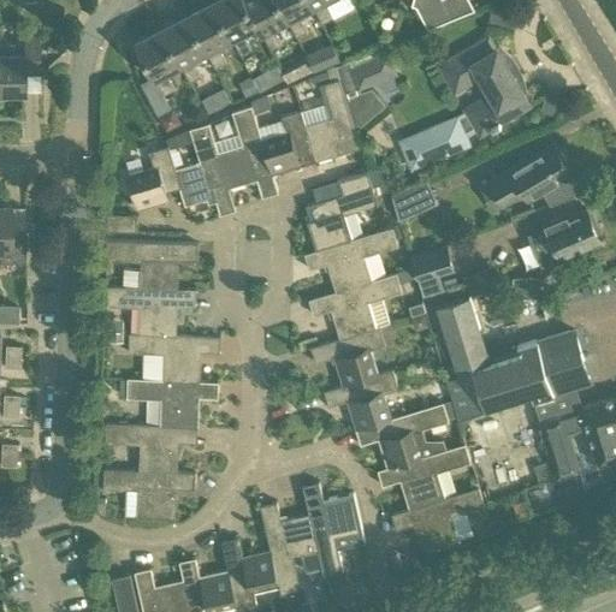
[(213,4),(214,3),(212,0),(200,0),(199,0),(203,9),(188,16),(188,17),(190,23),(207,55),(215,71),(226,66),(218,49),(232,42),(234,41),(217,10),(213,4)]
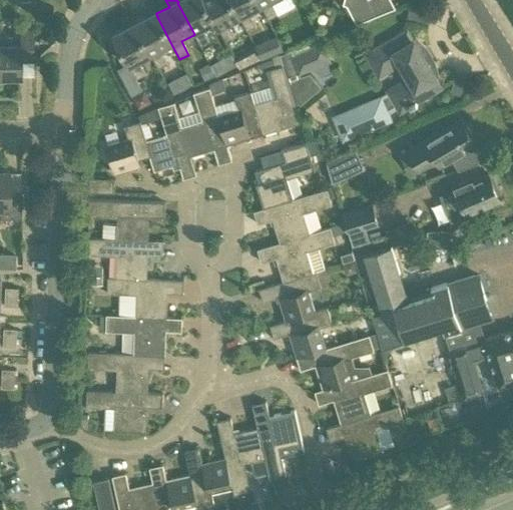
[(203,0),(182,0),(178,2),(177,3),(180,8),(194,34),(193,35),(200,48),(209,44),(202,30),(214,24),(215,23),(203,0)]
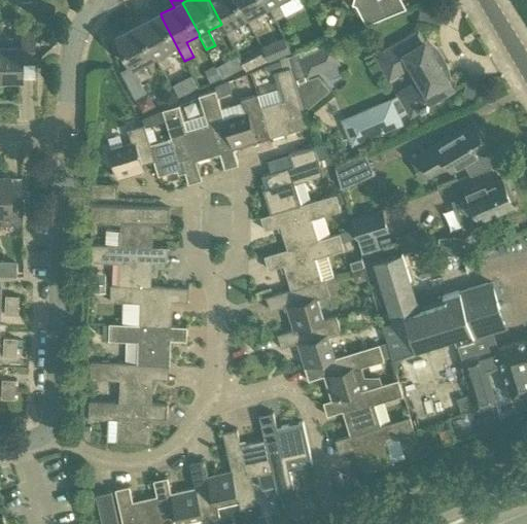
[(237,0),(209,0),(221,24),(220,25),(232,45),(241,41),(234,27),(247,20),(237,0)]
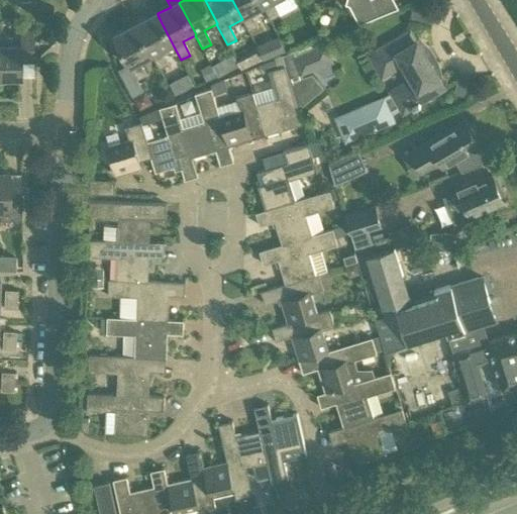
[(265,8),(260,0),(232,0),(242,19),(249,33),(257,28),(250,15),(263,8),(265,8)]
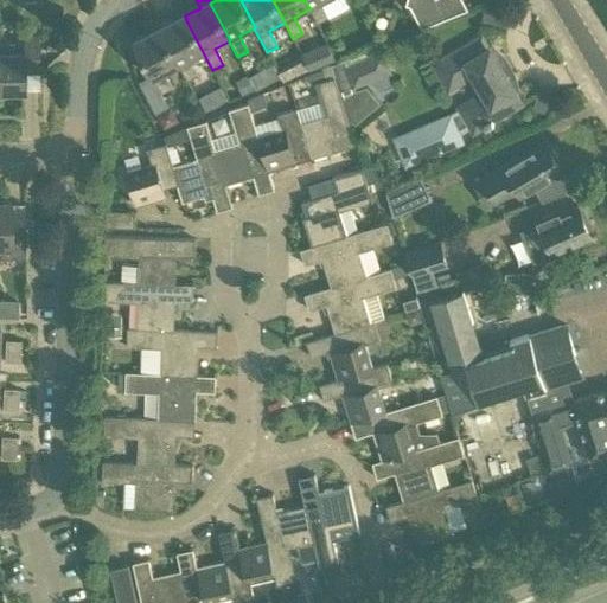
[(305,0),(311,10),(308,10),(317,26),(328,20),(320,5),(327,0),(305,0)]
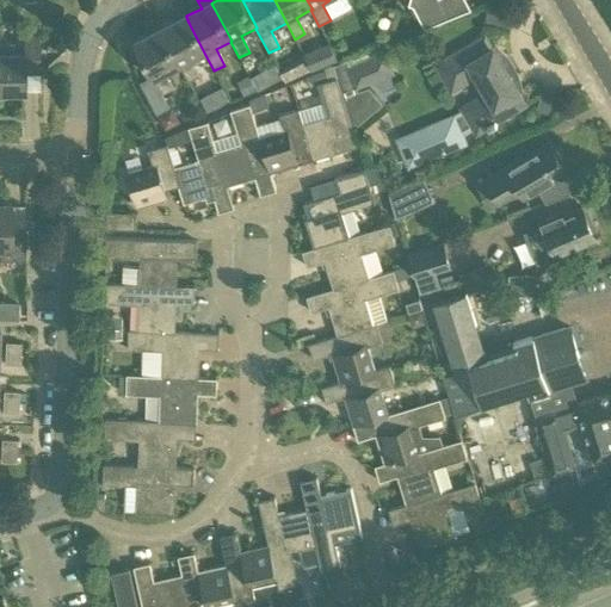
[(411,0),(409,8),(413,8),(419,19),(455,0),(411,0)]
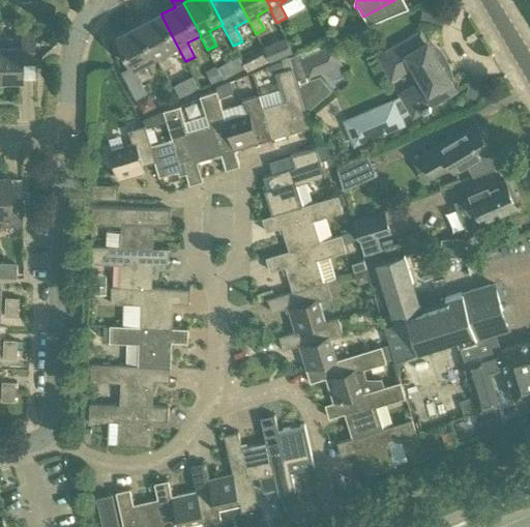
[(162,15),(162,13),(158,7),(149,12),(152,19),(140,25),(139,26),(142,31),(156,59),(155,59),(163,74),(173,68),(165,54),(178,48),(164,20),(162,15)]
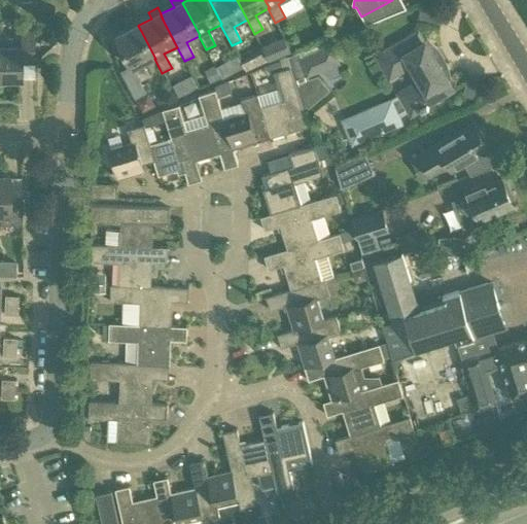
[(140,83),(149,78),(143,65),(154,59),(155,59),(141,31),(138,26),(139,25),(136,19),(127,24),(130,30),(116,37),(133,69),(140,83)]
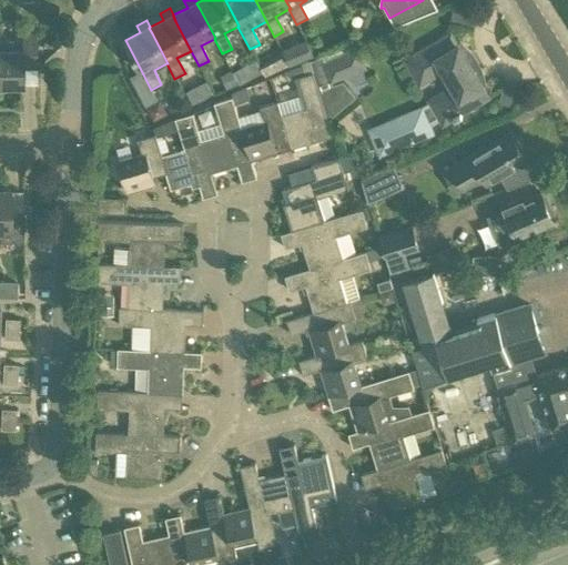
[(21,30),(21,42),(0,42),(0,88),(1,88),(4,92),(17,92),(19,88),(22,88),(22,72),(36,72),(34,30),(21,30)]
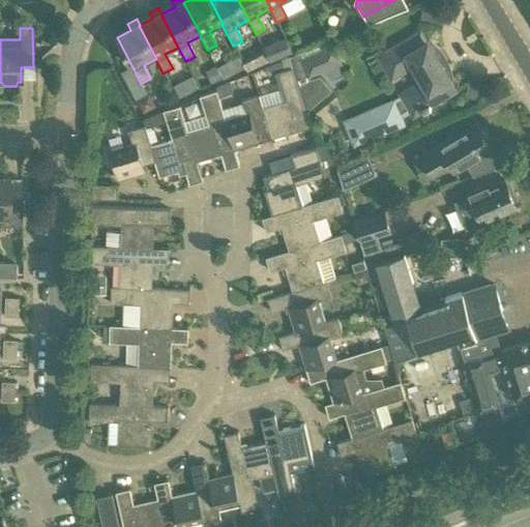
[(421,48),(415,38),(380,59),(392,80),(413,67),(422,84),(402,96),(402,97),(394,101),(342,122),(353,150),(406,128),(403,120),(412,115),(414,117),(449,96),(443,86),(449,82),(428,45),(421,48)]
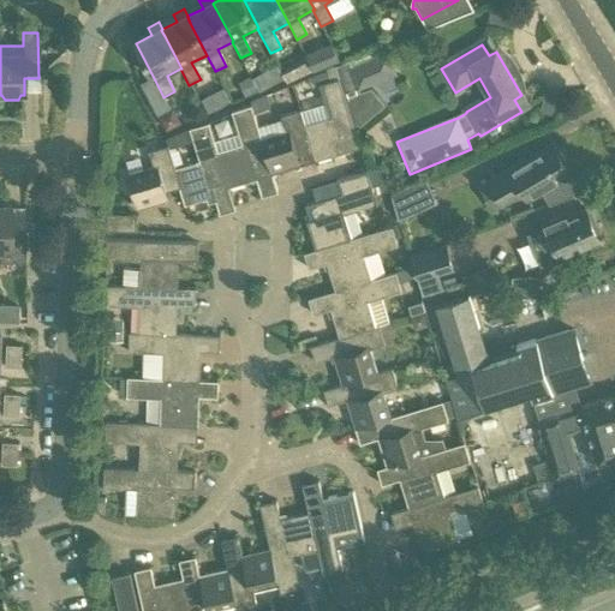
[(306,59),(314,73),(339,64),(332,47),(305,58),(306,59)]
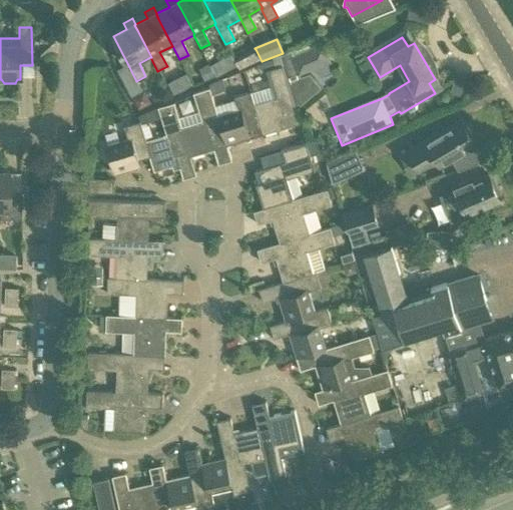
[(283,68),(296,112),(321,90),(310,76),(301,80),(300,77),(332,65),(324,46),(293,58),(292,53),(280,58),(283,66),(283,68)]
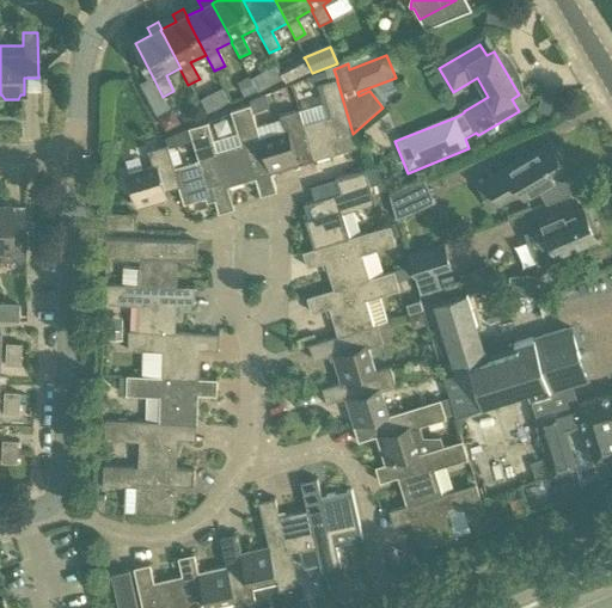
[(286,87),(312,73),(305,59),(279,73),(286,87)]
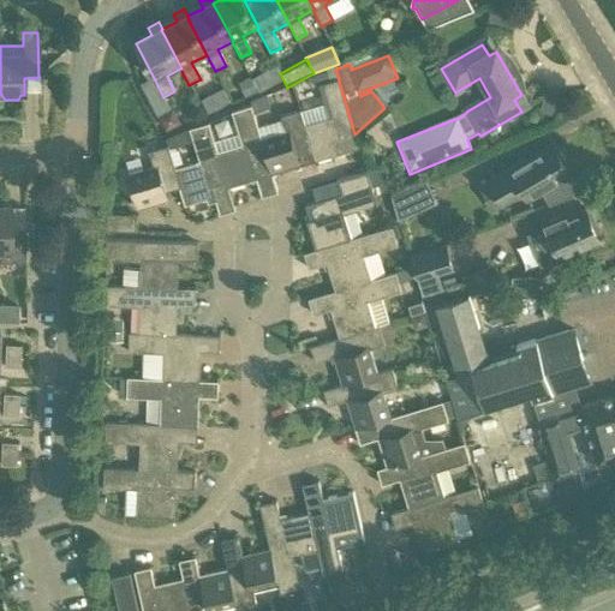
[(264,75),(252,81),(258,93),(260,94),(272,87),(264,75)]
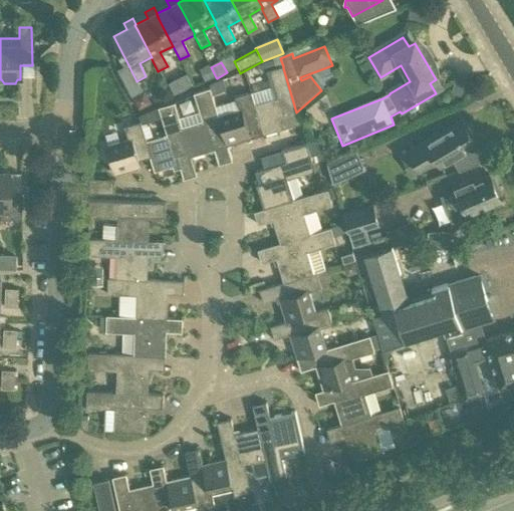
[(210,66),(200,71),(206,83),(216,77),(211,67),(210,66)]
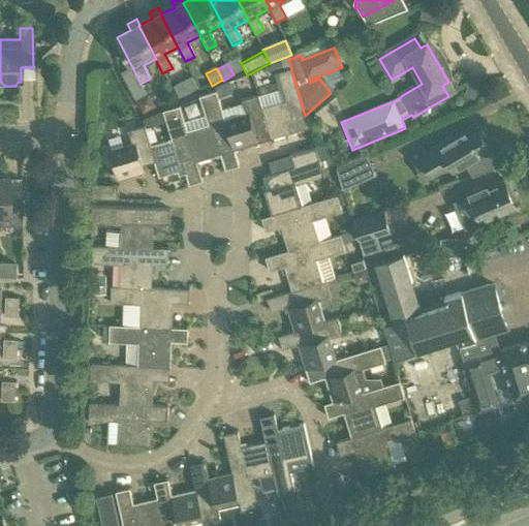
[(291,70),(274,75),(283,104),(261,111),(271,141),(309,129),(305,116),(291,70)]
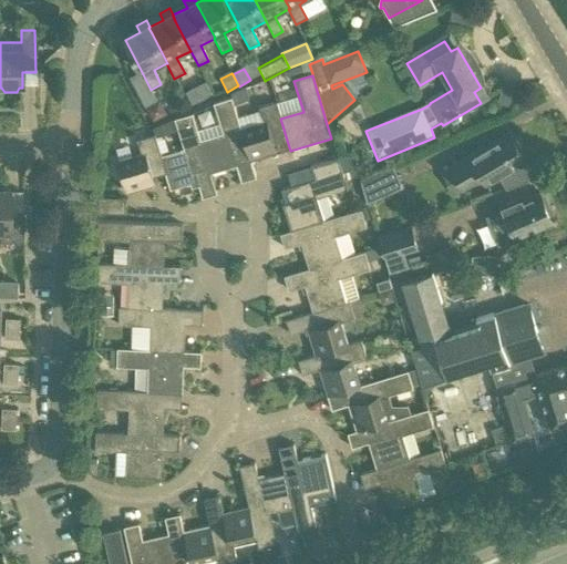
[(191,89),(194,101),(215,94),(212,82),(191,89)]
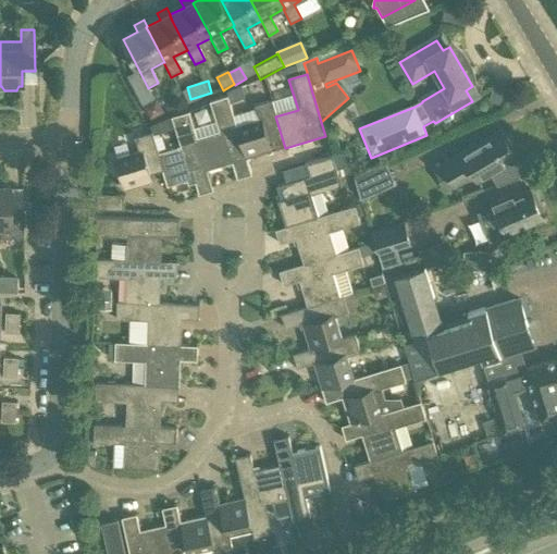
[(235,128),(236,128),(227,97),(211,102),(220,133),(197,139),(206,171),(231,164),(235,181),(250,176),(245,160),(243,152),(235,128)]
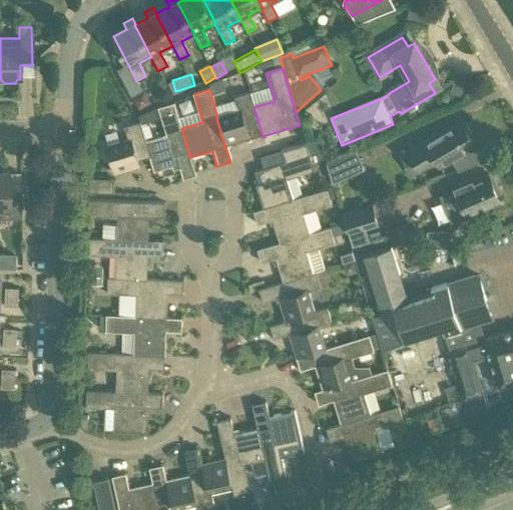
[(144,93),(132,100),(138,112),(150,106),(144,93)]
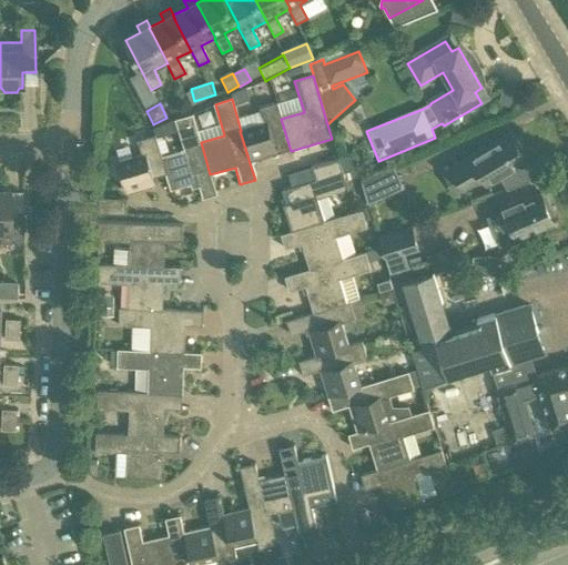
[(291,151),(281,119),(276,103),(259,109),(263,124),(241,131),(240,131),(247,155),(250,163),(291,151)]
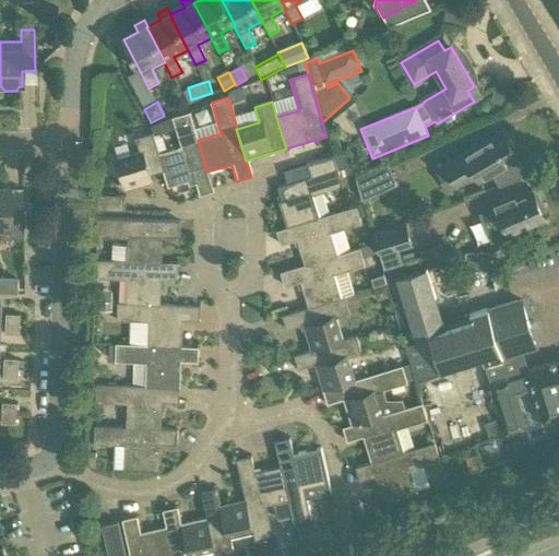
[(198,140),(190,114),(173,119),(181,149),(158,155),(157,155),(163,173),(167,188),(193,180),(198,197),(213,192),(206,172),(198,140)]
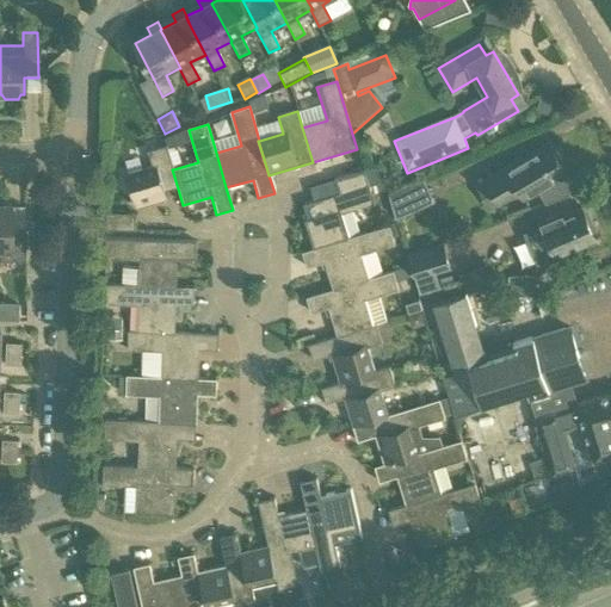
[(545,206),(575,194),(566,178),(567,177),(561,167),(562,165),(556,155),(554,154),(548,143),(519,161),(518,159),(507,165),(508,167),(482,183),(483,183),(475,187),(491,214),(498,209),(499,209),(519,197),(523,203),(537,194),(545,206)]
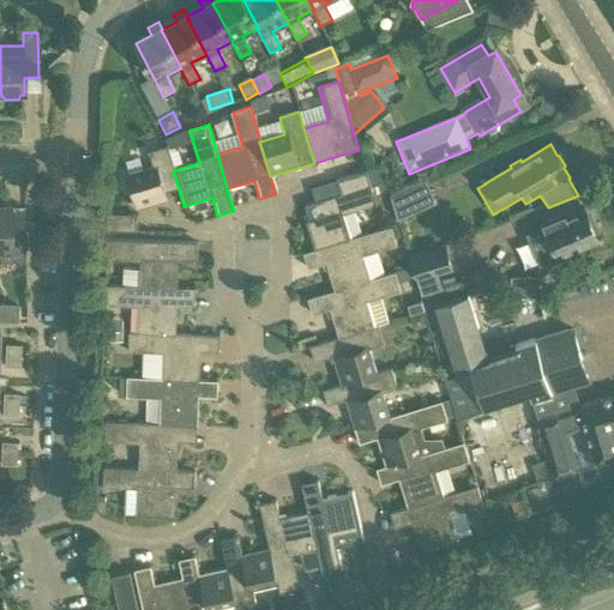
[(173,170),(174,170),(168,148),(149,153),(154,169),(127,176),(137,211),(166,201),(163,194),(179,189),(173,170)]
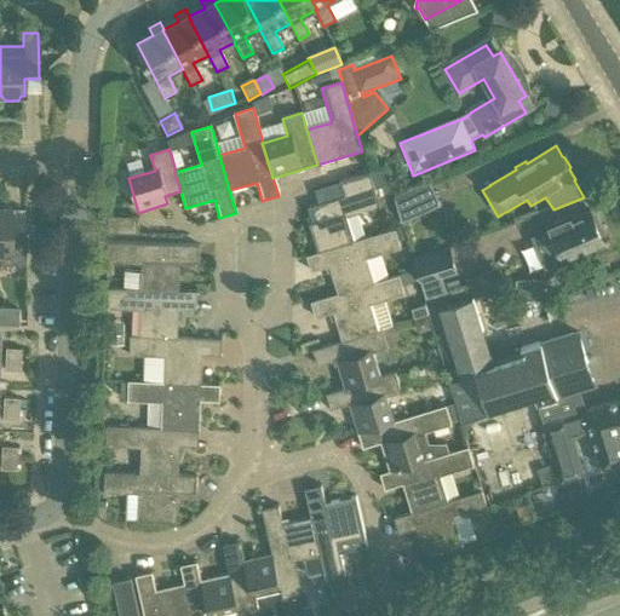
[(338,185),(343,199),(308,209),(313,226),(309,228),(316,254),(351,243),(344,219),(378,209),(368,174),(338,185)]
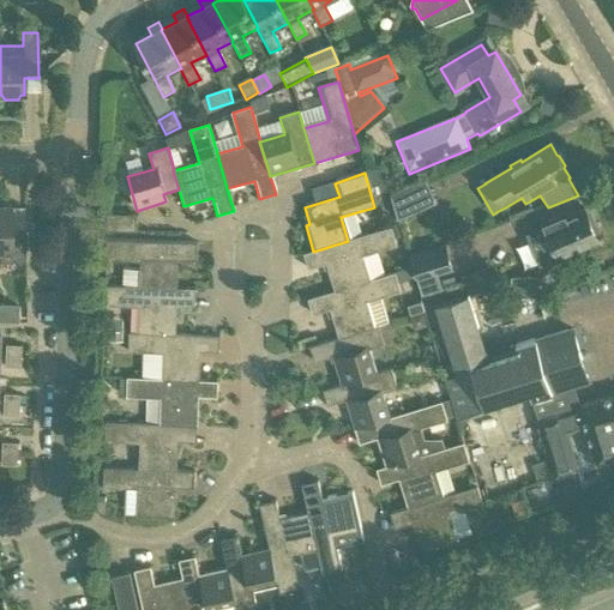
[(398,222),(437,204),(426,180),(390,195),(398,222)]
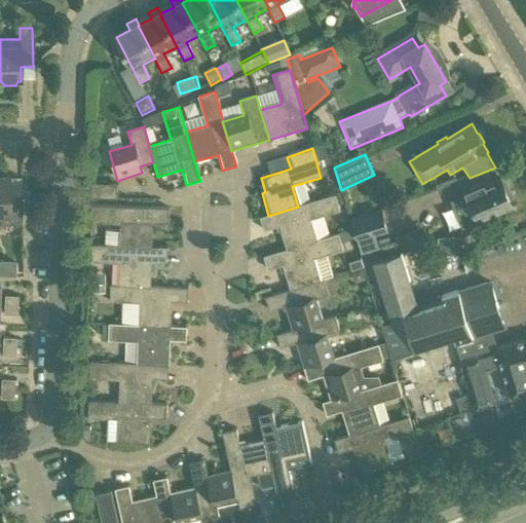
[(0,176),(0,216),(0,217),(0,228),(21,228),(21,199),(8,199),(8,177),(0,176)]
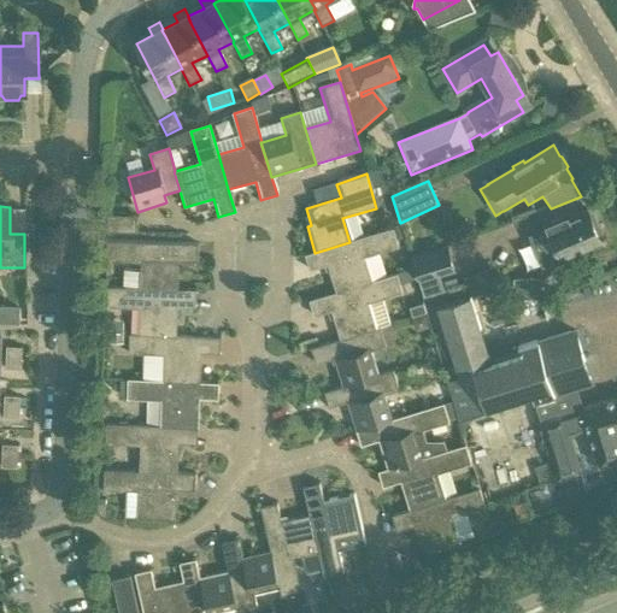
[(601,241),(587,212),(569,220),(568,218),(547,227),(548,230),(532,239),(545,267),(601,241)]
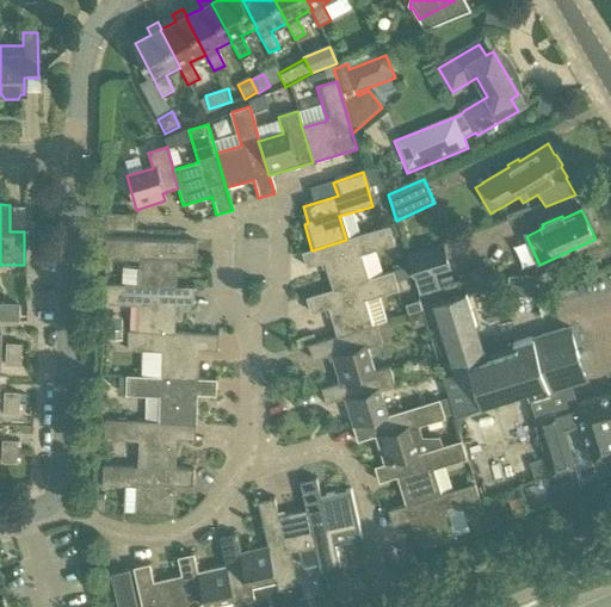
[(135,233),(135,216),(107,215),(106,231),(135,233)]
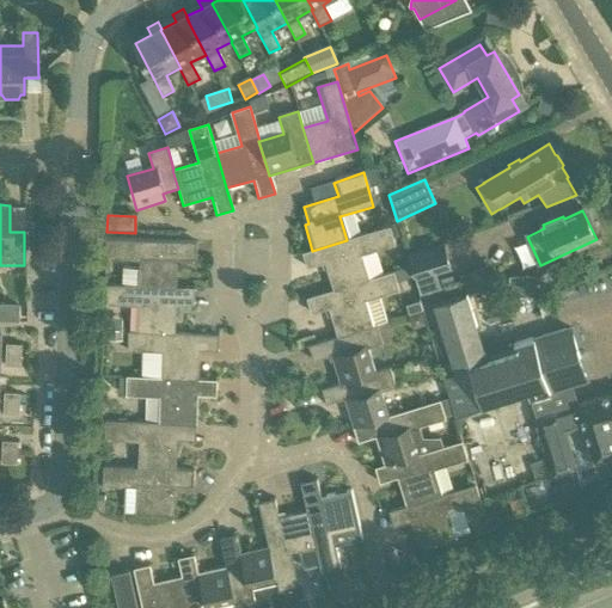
[(369,281),(368,281),(361,257),(395,246),(389,227),(347,240),(312,251),(303,255),(307,270),(325,264),(334,292),(334,293),(369,281)]
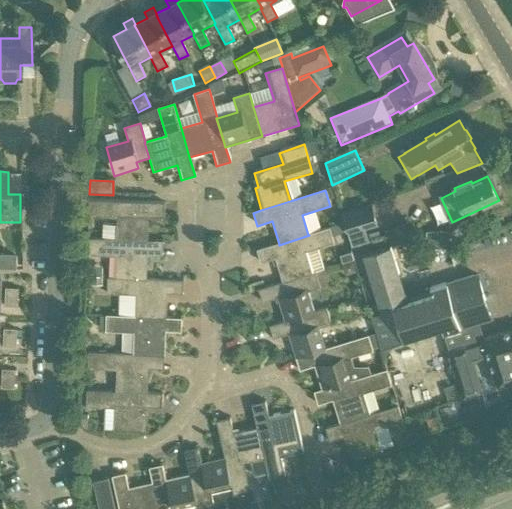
[(102,227),(102,239),(116,239),(147,240),(148,216),(164,217),(164,204),(88,201),(88,218),(117,219),(116,227),(102,227)]
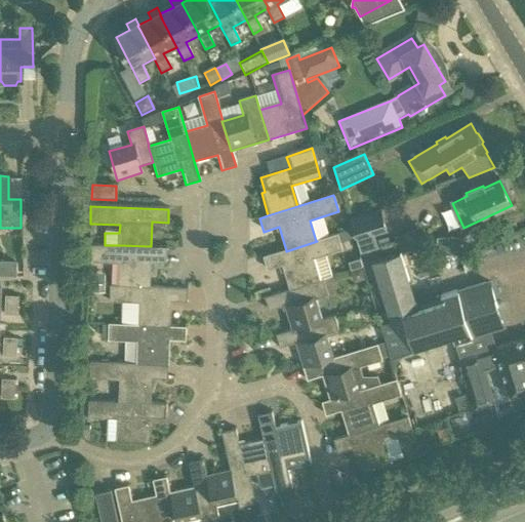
[(361,254),(377,249),(374,237),(388,233),(380,211),(351,221),(361,254)]
